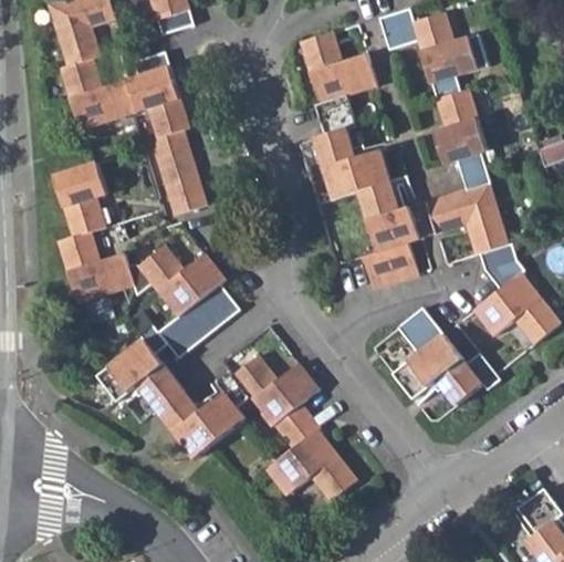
[(63,0),(53,3),(72,64),(61,68),(80,127),(145,107),(155,136),(148,138),(173,214),(206,204),(181,127),(188,126),(165,50),(133,60),(139,80),(105,91),(95,58),(102,54),(93,25),(119,17),(114,0),(63,0)]
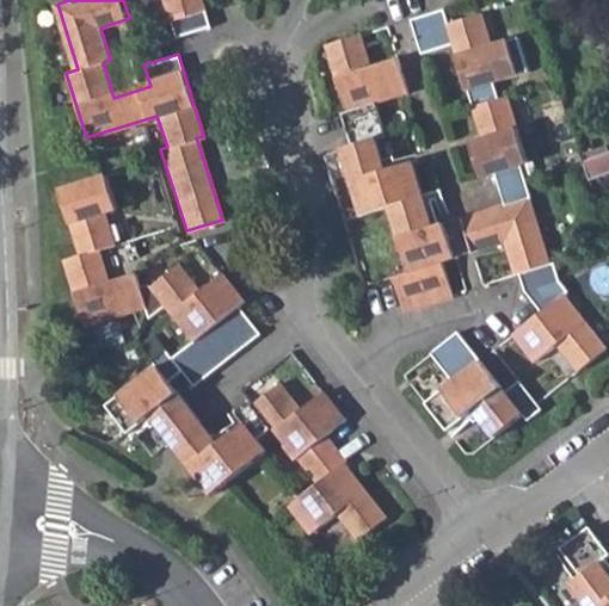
[(166,0),(177,36),(210,25),(202,0),(166,0)]
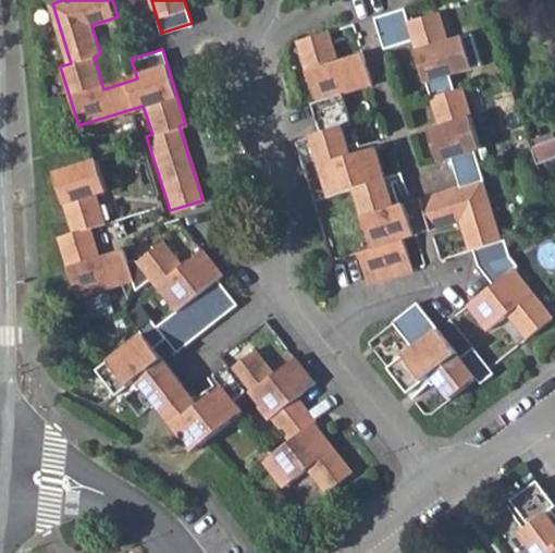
[(405,14),(373,23),(381,52),(412,44),(439,132),(424,136),(434,168),(449,163),(458,192),(421,203),(430,234),(458,226),(466,256),(470,255),(475,269),(490,291),(467,308),(485,334),(505,320),(523,345),(550,326),(513,274),(517,271),(507,260),(504,246),(495,248),(479,187),(481,186),(473,157),(478,156),(461,96),(455,97),(448,77),(482,69),(473,38),(447,46),(440,17),(408,25),(405,14)]
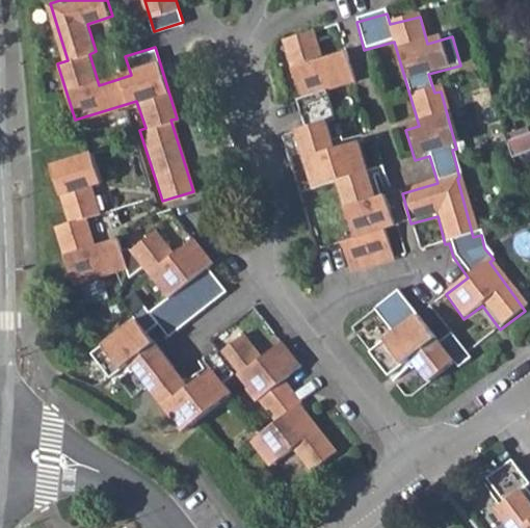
[(315,33),(284,42),(298,98),(295,99),(305,129),(298,130),(314,186),(340,178),(356,237),(341,242),(348,271),(392,260),(383,231),(397,227),(389,198),(378,200),(363,141),(338,149),(329,122),(338,120),(329,89),(355,82),(348,53),(322,60),(315,33)]
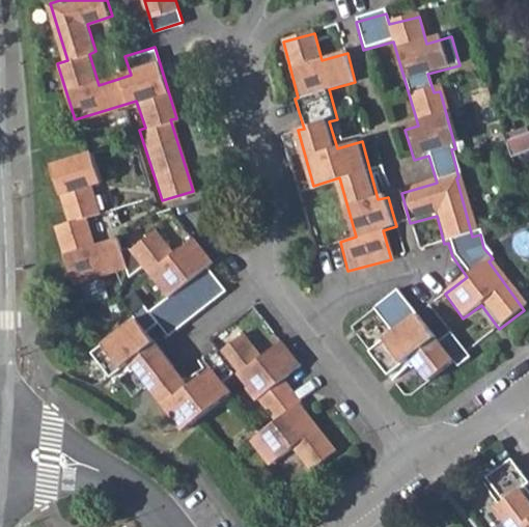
[(528,162),(528,140),(506,148),(513,168),(528,162)]
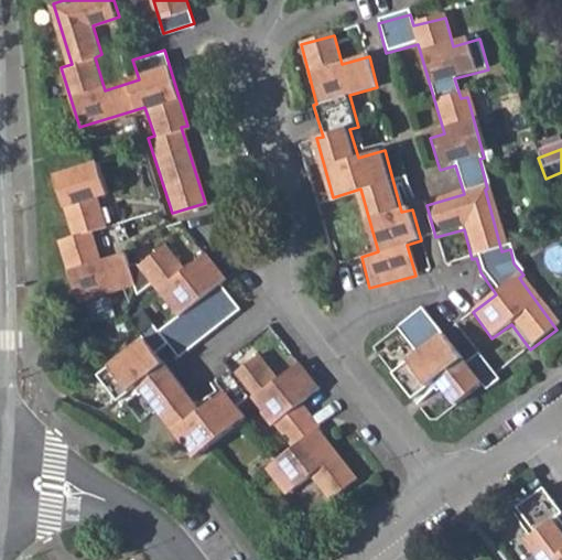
[(96,161),(54,174),(73,234),(58,237),(76,299),(132,281),(137,295),(150,286),(174,316),(157,330),(148,319),(138,327),(141,331),(93,370),(115,397),(137,379),(157,404),(183,383),(154,346),(163,338),(175,355),(235,308),(217,283),(223,278),(203,252),(181,270),(162,247),(136,267),(134,265),(129,267),(123,250),(97,259),(88,228),(103,224),(95,197),(106,193),(96,161)]
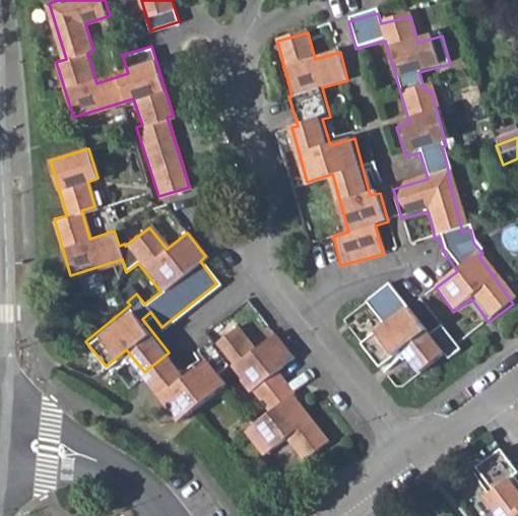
[(394,220),(401,218),(393,189),(387,191),(380,193),(388,221),(394,220)]
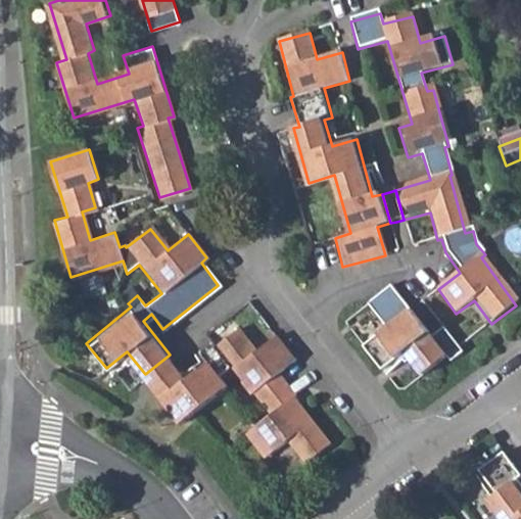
[(394,284),(370,301),(387,326),(364,343),(382,368),(406,350),(423,375),(446,358),(451,364),(463,355),(443,329),(432,338),(394,284)]
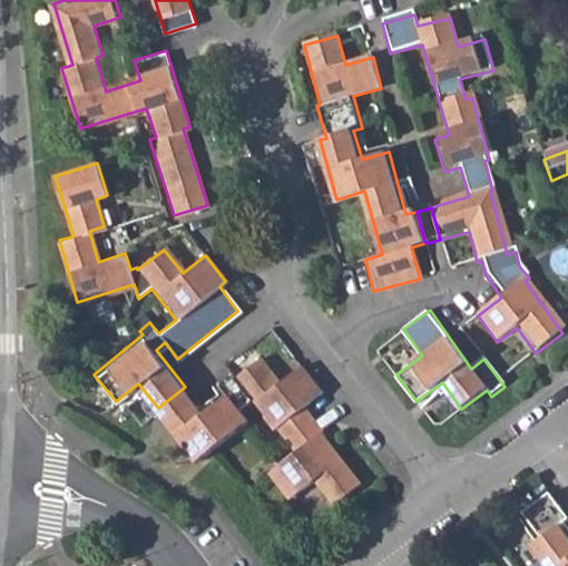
[(195,400),(169,421),(197,456),(245,417),(238,408),(250,399),(273,429),(276,426),(294,449),(267,470),(289,498),(314,478),(330,500),(356,480),(317,430),(320,429),(301,406),(320,391),(299,363),(277,380),(258,357),(233,377),(228,371),(216,381),(226,392),(203,410),(195,400)]
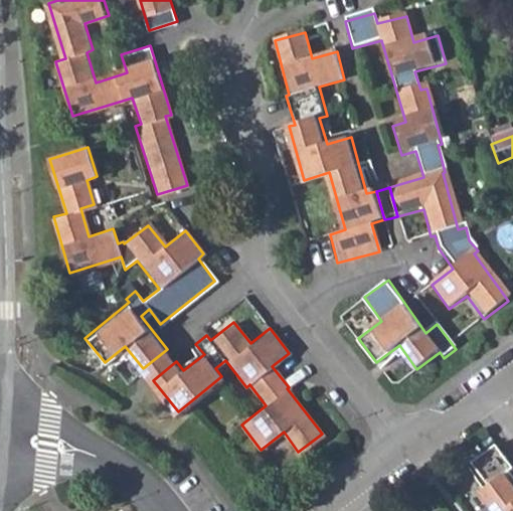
[(176,361),(167,349),(143,368),(153,380),(176,361)]
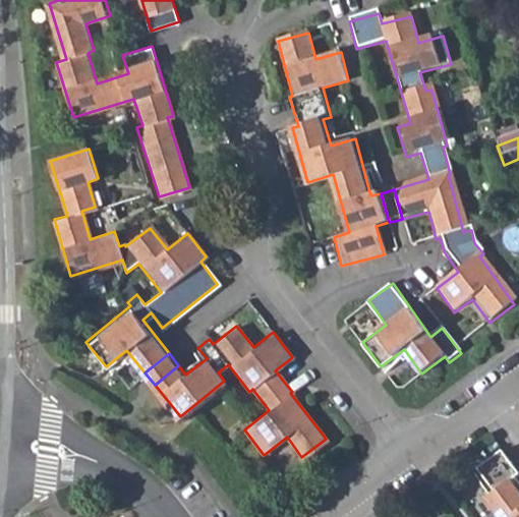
[(518,516),(518,499),(508,482),(515,477),(499,454),(474,471),(491,495),(483,500),(495,516),(518,516)]
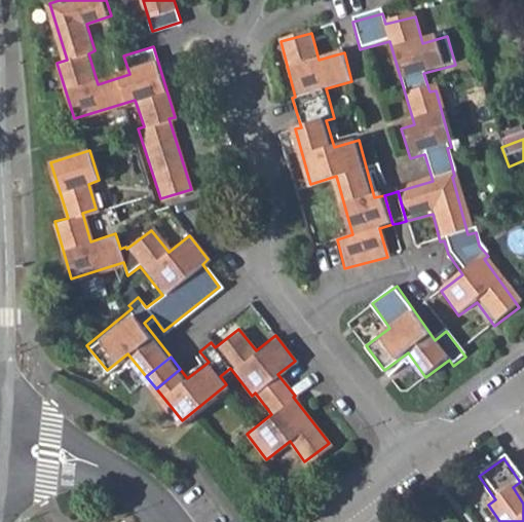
All buildings are outlined.
